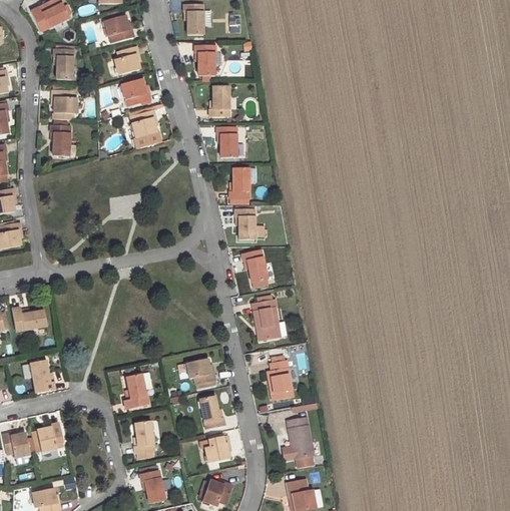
[(53,0),(34,7),(43,28),(70,15),(63,0),(53,0)]
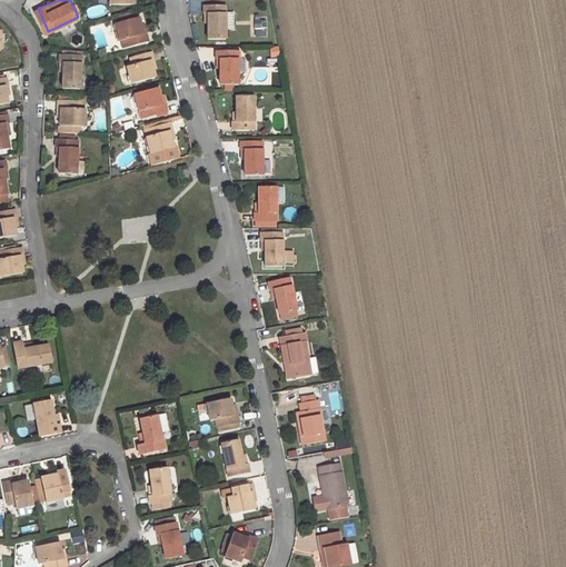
[(210,12),(210,22),(209,38),(226,38),(226,5),(205,3),(205,12),(210,12)]
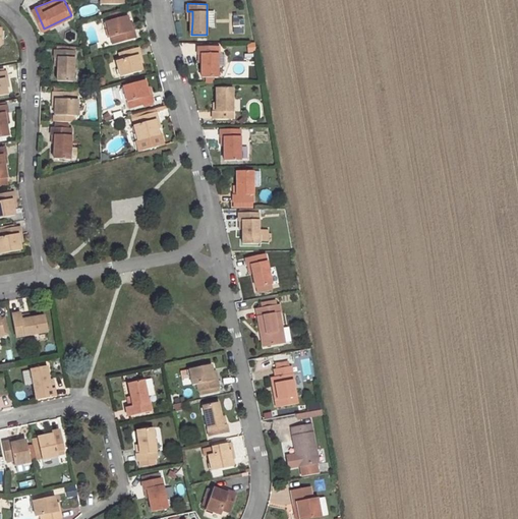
[(129,29),(131,29),(128,14),(124,15),(114,18),(108,20),(111,35),(118,33),(119,39),(131,37),(129,29)]
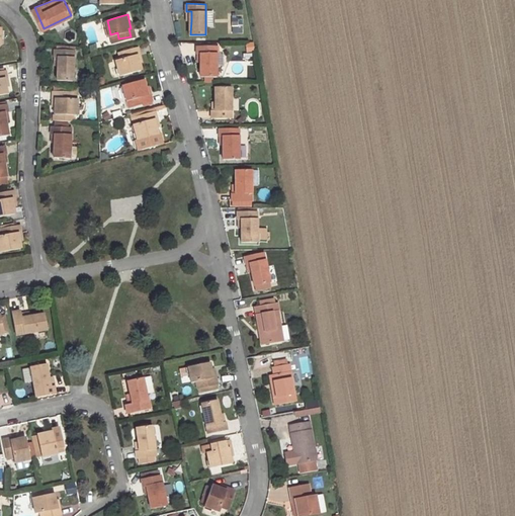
[(228,25),(239,25),(239,15),(228,15),(228,25)]
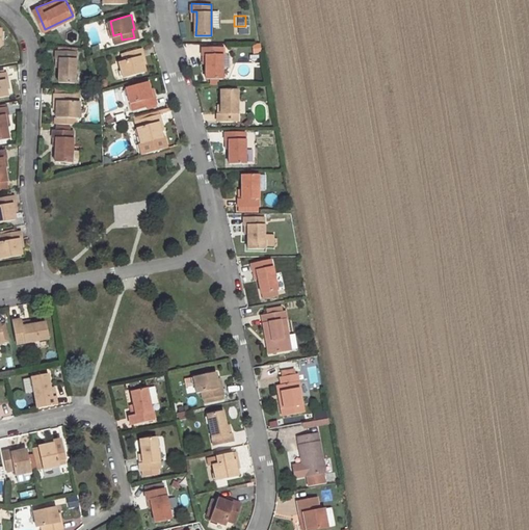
[(61,58),(60,67),(60,79),(76,79),(77,50),(55,49),(54,58),(61,58)]
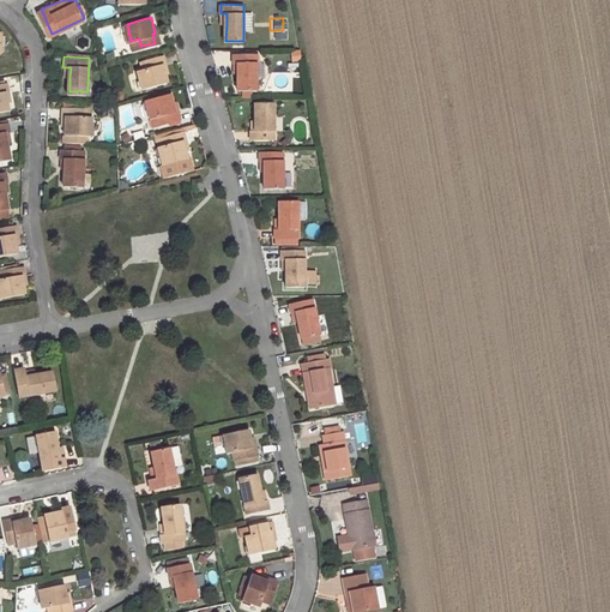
[(239,90),(242,90),(254,90),(258,90),(258,57),(233,57),(233,66),(239,66),(239,78),(239,90)]
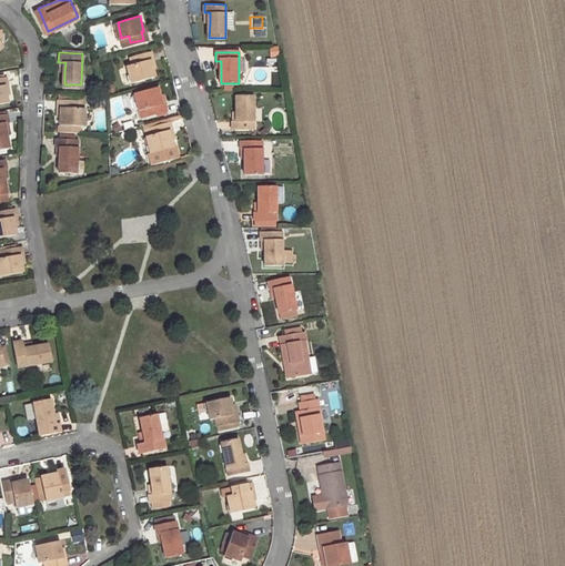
[(130,68),(133,82),(155,76),(153,61),(155,60),(153,53),(133,59),(135,66),(130,68)]
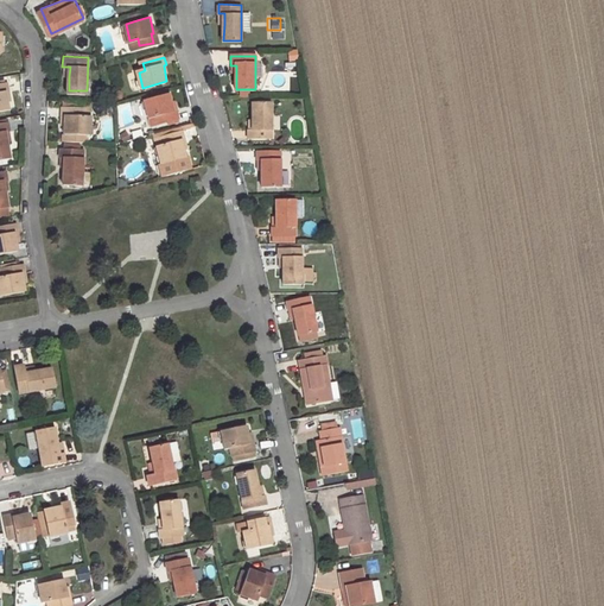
[(0,111),(10,109),(6,94),(10,93),(7,87),(0,88),(0,111)]
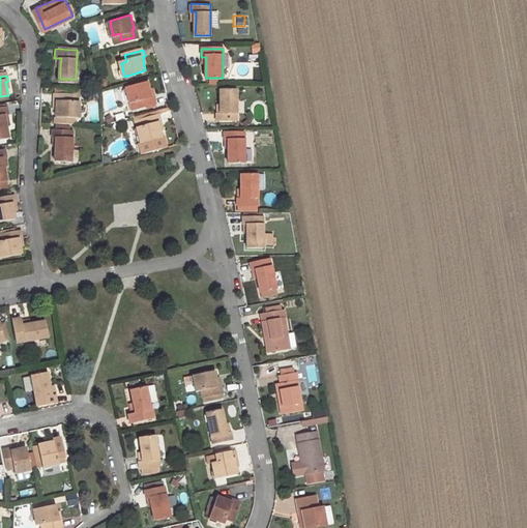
[(127,89),(130,104),(137,103),(138,108),(157,103),(156,96),(151,97),(148,83),(127,89)]
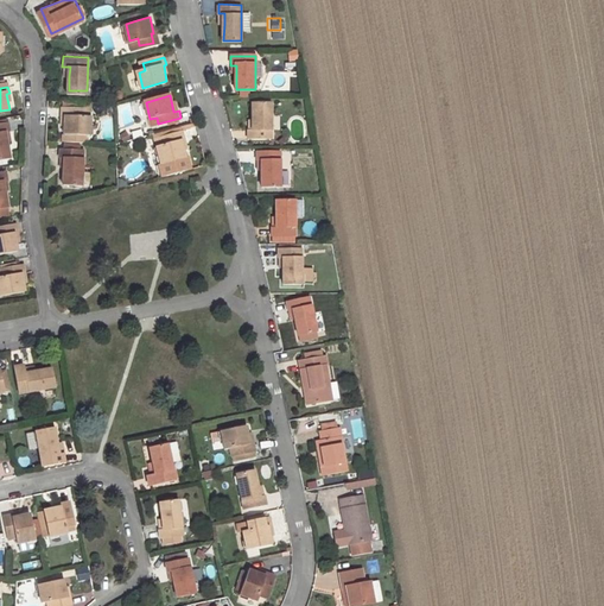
[(253,103),(253,119),(253,130),(248,130),(247,139),(271,139),(271,105),(253,103)]
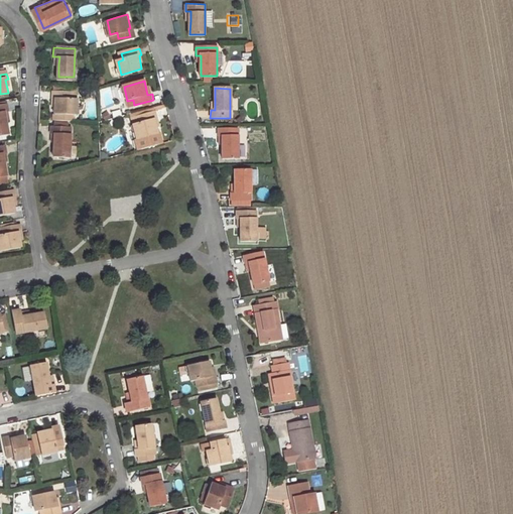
[(73,92),(52,91),(52,98),(55,98),(55,111),(79,113),(79,98),(73,98),(73,92)]
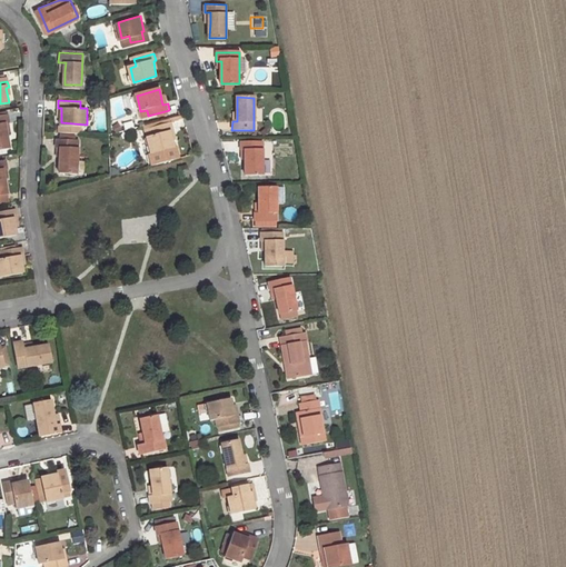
[(0,147),(11,145),(9,139),(7,128),(12,127),(9,117),(0,118),(0,147)]
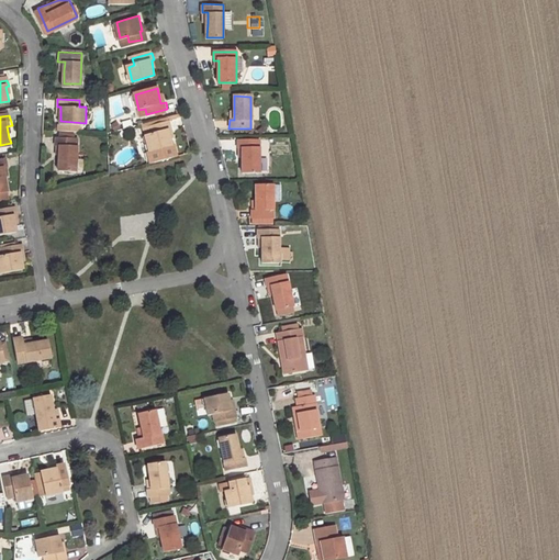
[(170,122),(151,129),(153,136),(147,137),(151,150),(147,152),(149,159),(175,153),(169,131),(172,130),(170,122)]
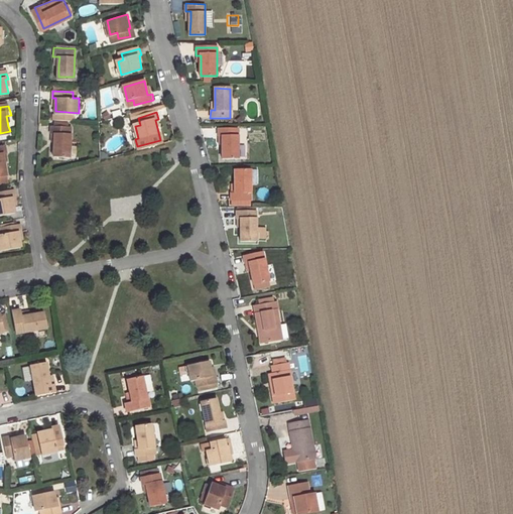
[(56,134),(56,143),(55,153),(69,154),(70,127),(51,126),(51,134),(56,134)]
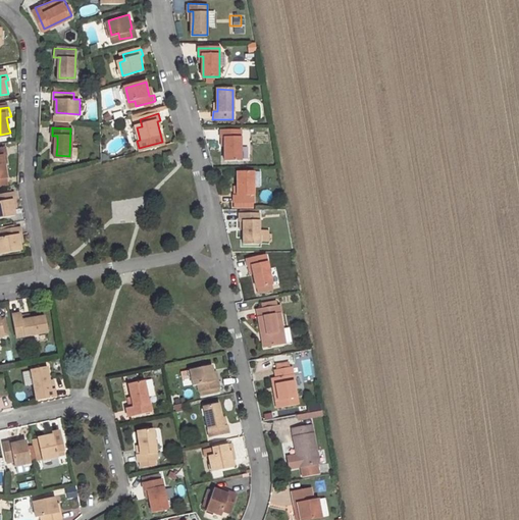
[(218,132),(218,141),(224,141),(224,149),(223,163),(238,164),(239,133),(218,132)]
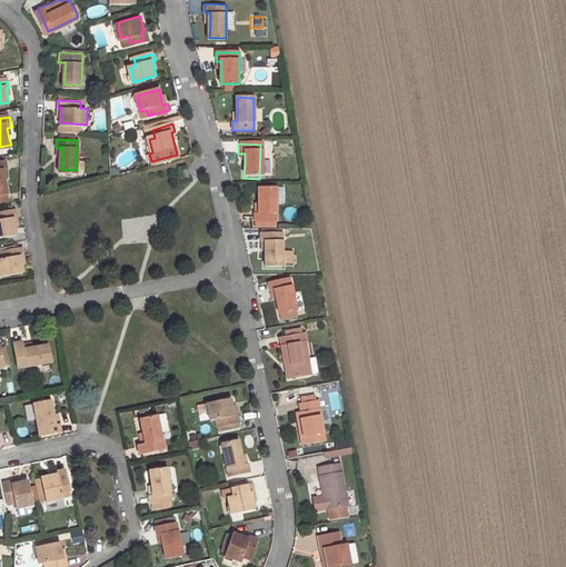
[(0,196),(9,195),(7,183),(5,172),(9,171),(8,162),(0,163),(0,196)]
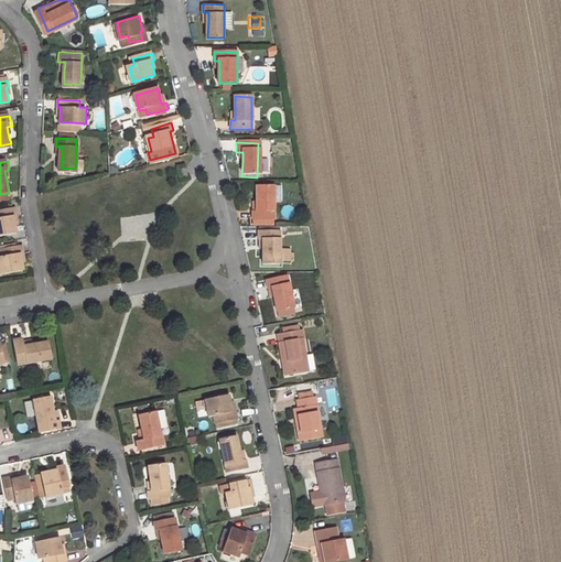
[(259,191),(259,203),(259,213),(254,213),(254,222),(274,222),(273,206),(282,206),(282,191),(259,191)]
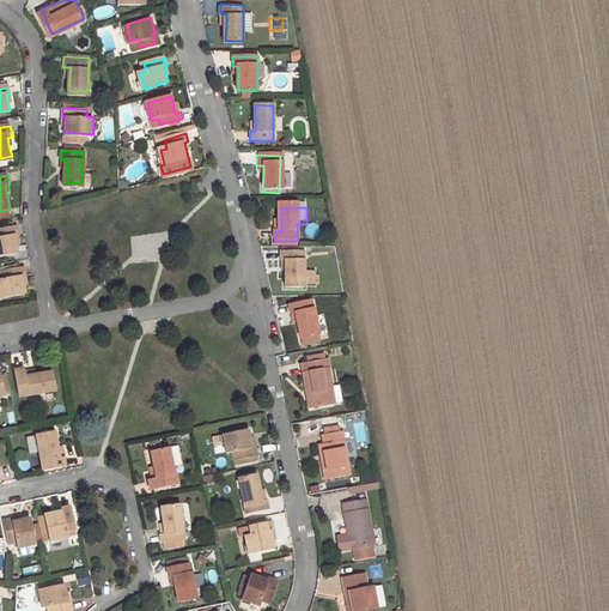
[(0,258),(17,255),(13,235),(18,235),(17,229),(16,227),(0,229),(0,258)]
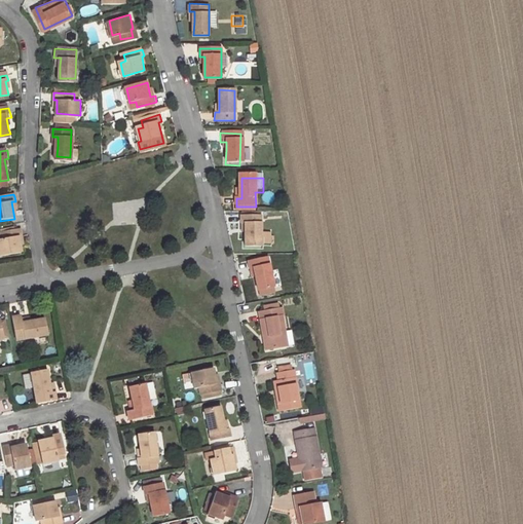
[(247,227),(247,236),(247,249),(261,250),(262,244),(261,234),(261,219),(240,219),(240,227),(247,227)]
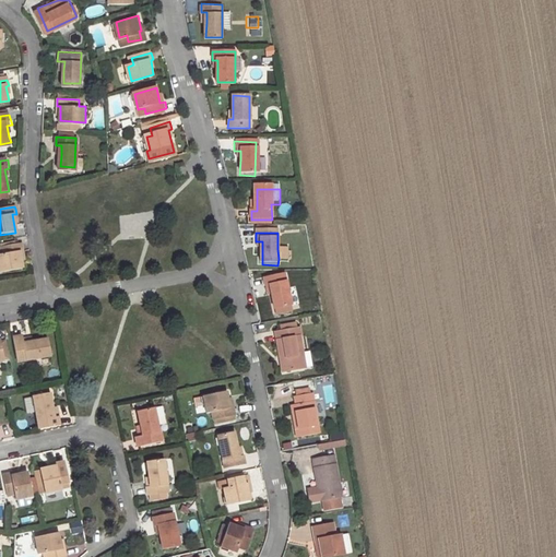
[(0,272),(23,268),(21,253),(24,252),(24,248),(23,245),(1,249),(2,256),(0,256),(0,272)]
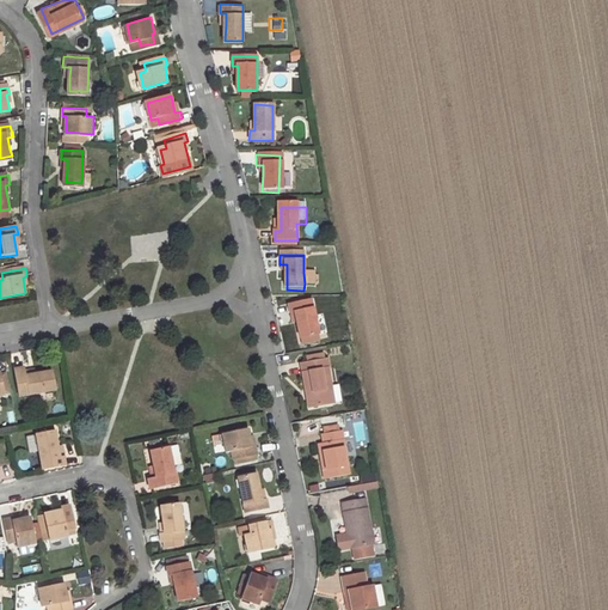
[(315,273),(304,273),(305,284),(315,282),(315,273)]
